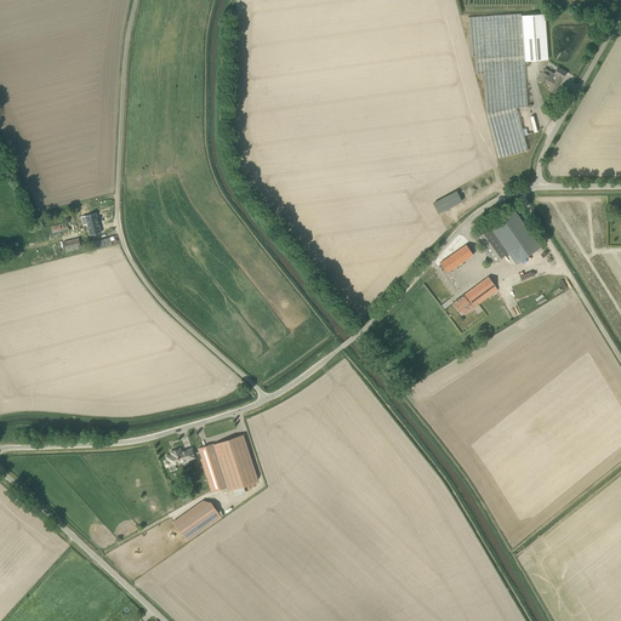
[(499,158),(528,151),(517,108),(528,107),(524,62),(548,60),(545,13),(522,16),(520,13),(468,17),(471,56),(474,56),(476,74),(483,73),(486,113),(499,158)]
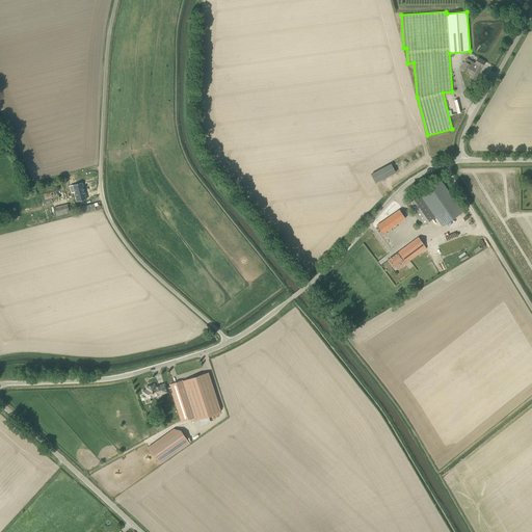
[(474,80),(484,61),(478,57),(475,62),(467,58),(464,61),(460,69),(466,72),(467,71),(472,74),(470,77),(474,80)]
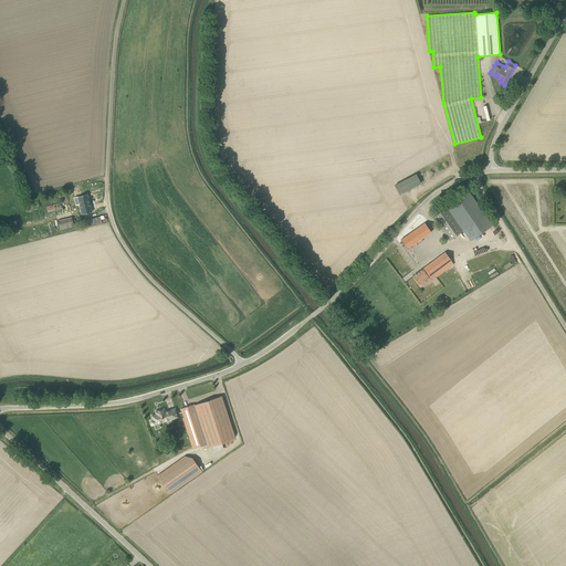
[(419,174),(396,184),(401,194),(423,184),(419,174)]
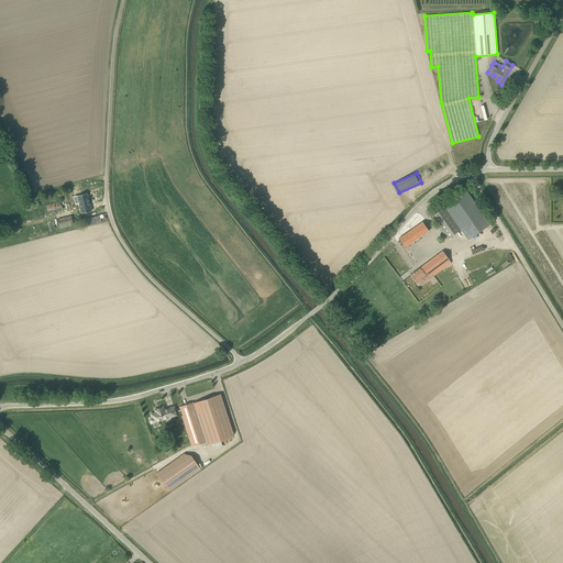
[(466,191),(445,207),(468,240),(489,224),(466,191)]
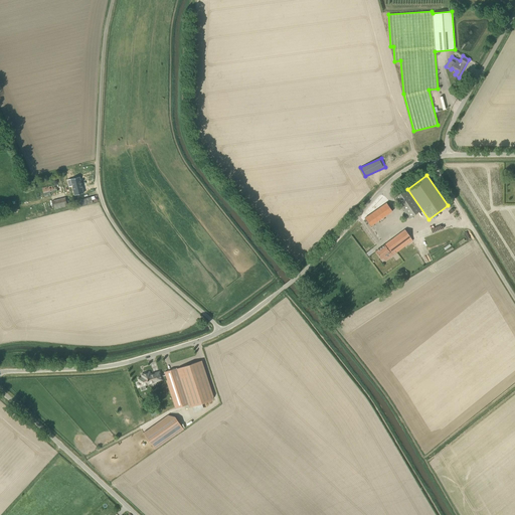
[(79,177),(67,180),(69,187),(72,186),(74,195),(83,193),(79,177)]
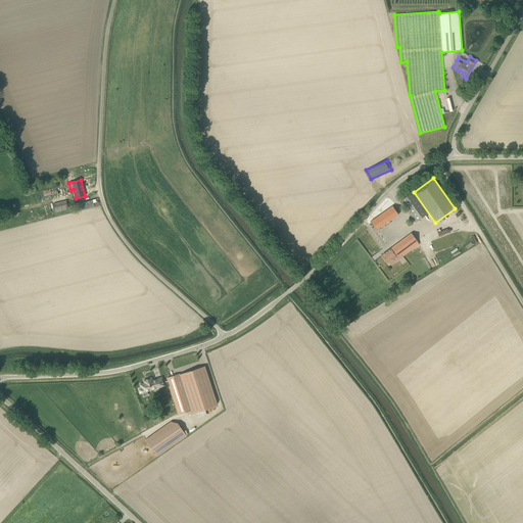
[(50,195),(57,193),(56,187),(43,191),(44,195),(50,193),(50,195)]
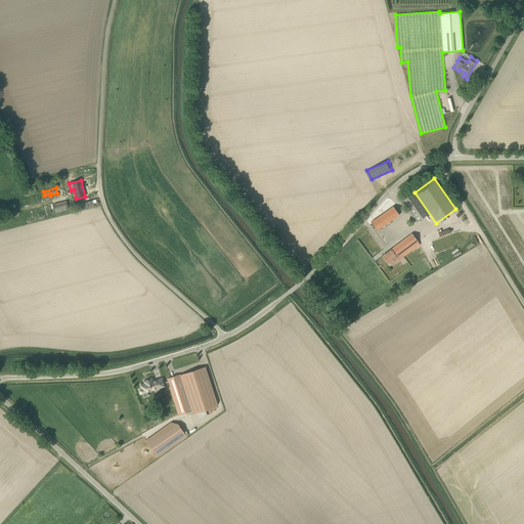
[(417,222),(424,217),(428,214),(413,192),(401,201),(417,222)]
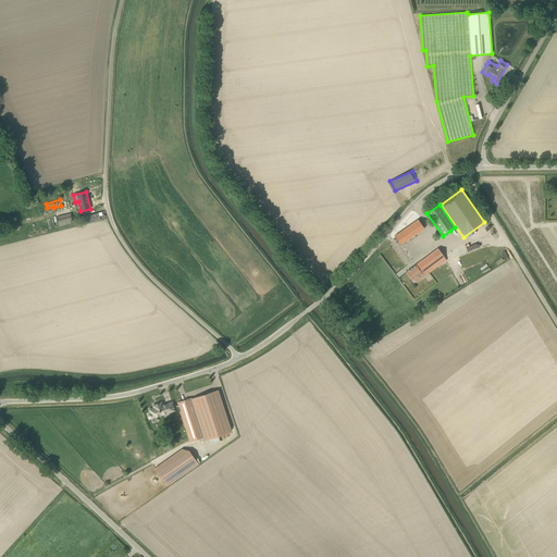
[(89,215),(91,221),(101,219),(99,212),(89,215)]
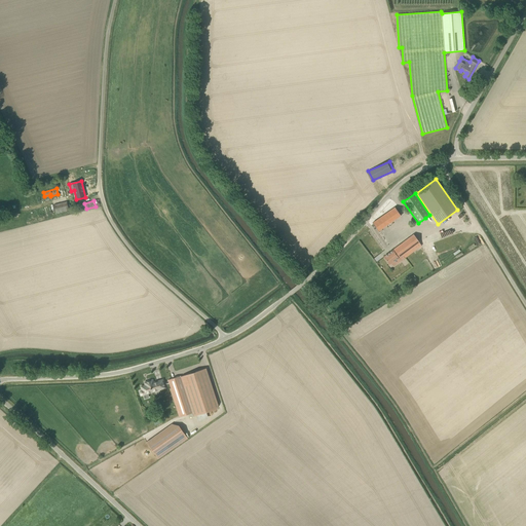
[(55,214),(69,211),(67,201),(53,205),(55,214)]
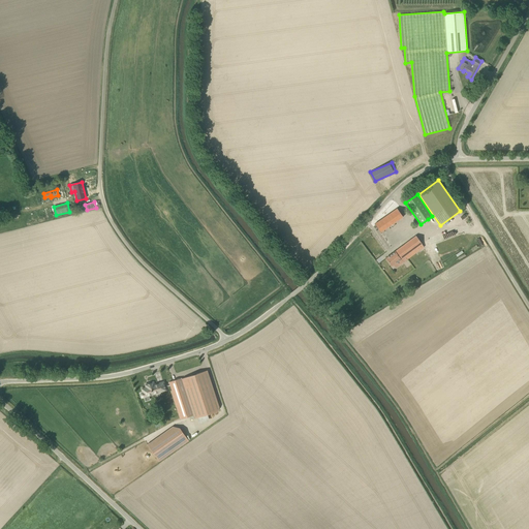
[(380,232),(403,216),(397,209),(374,224),(380,232)]
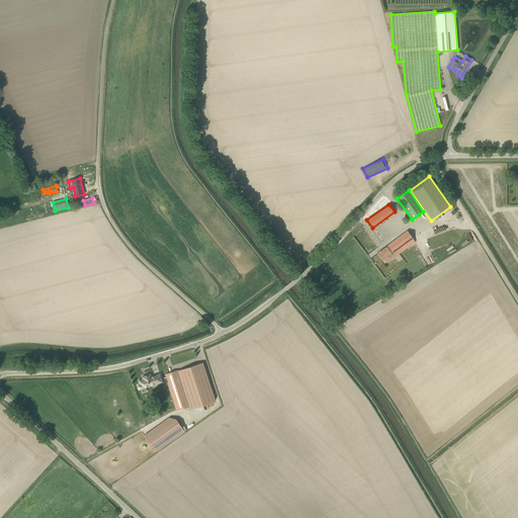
[(445,242),(465,227),(450,206),(431,221),(445,242)]
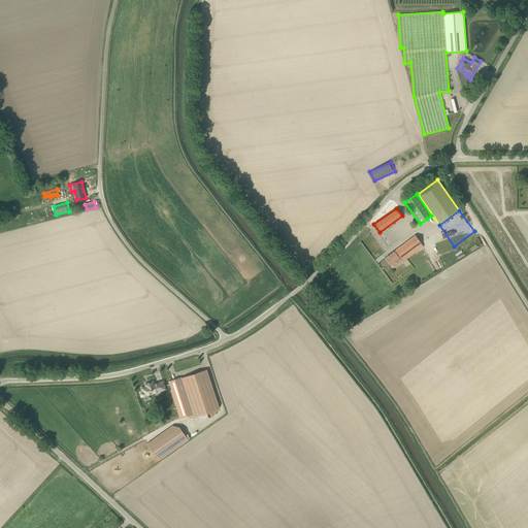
[(398,260),(400,263),(424,246),(416,235),(386,258),(391,265),(398,260)]
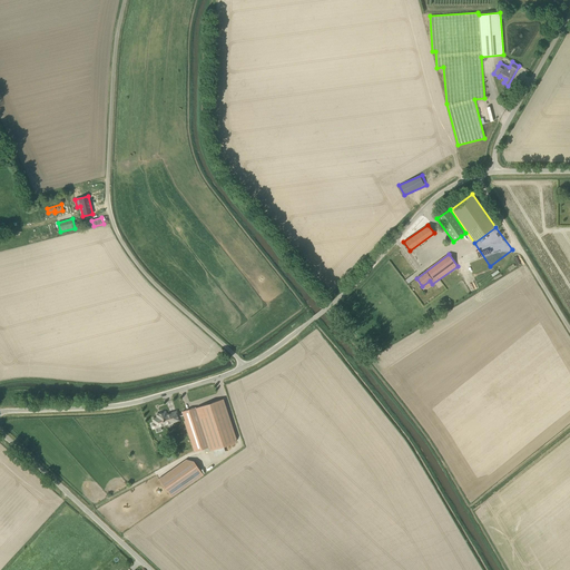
[(236,439),(224,400),(224,399),(196,408),(183,412),(195,451),(209,446),(210,451),(234,443),(236,439)]
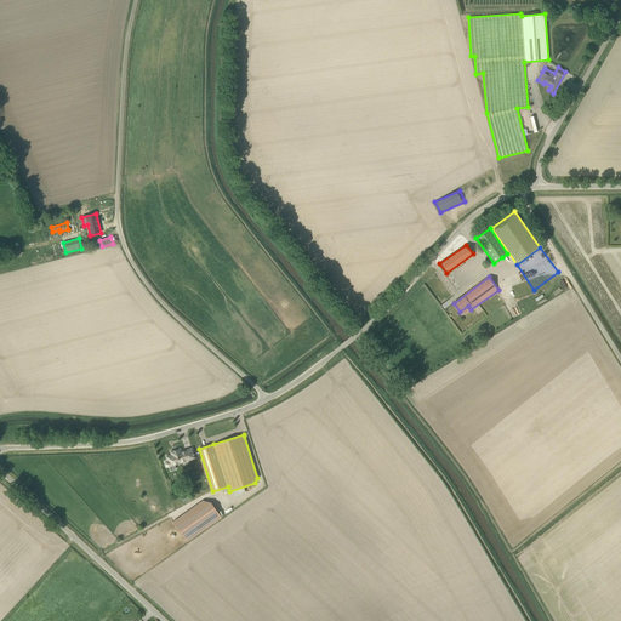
[(176,468),(175,465),(182,462),(181,461),(187,459),(188,460),(195,457),(192,448),(181,451),(181,449),(171,451),(171,455),(166,456),(167,461),(166,461),(166,462),(165,463),(165,465),(166,465),(166,466),(167,466),(169,466),(170,469),(171,471),(175,469),(176,468)]
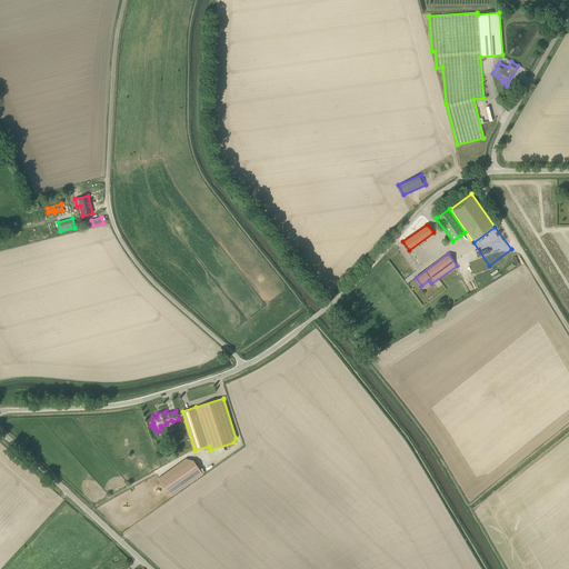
[(193,455),(160,477),(172,496),(206,475),(193,455)]
